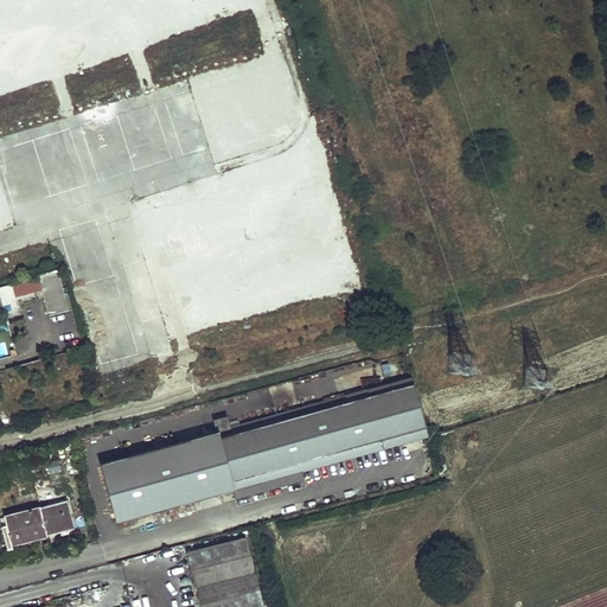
[(69,311),(58,269),(38,275),(39,279),(42,288),(49,315),(69,311)]
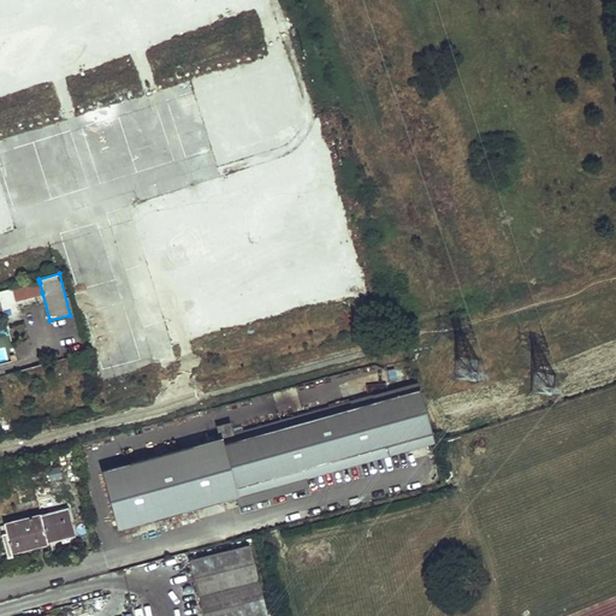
[(16,300),(42,292),(40,283),(0,292),(0,311),(3,309),(17,306),(16,300)]
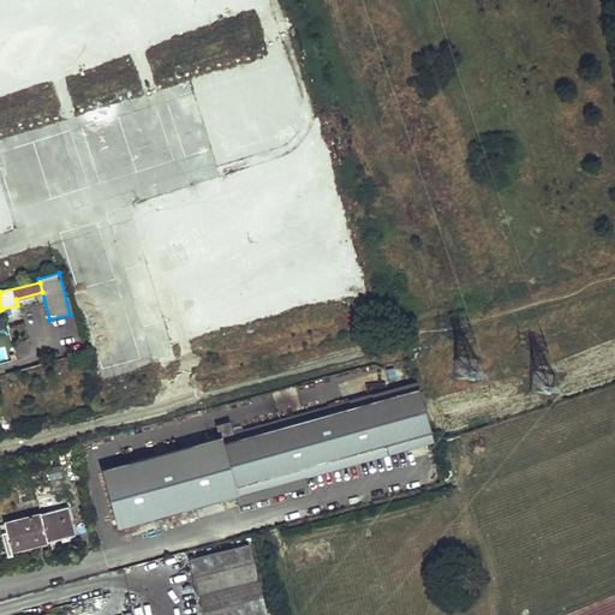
[(328,407),(384,392),(378,370),(322,386),(328,407)]
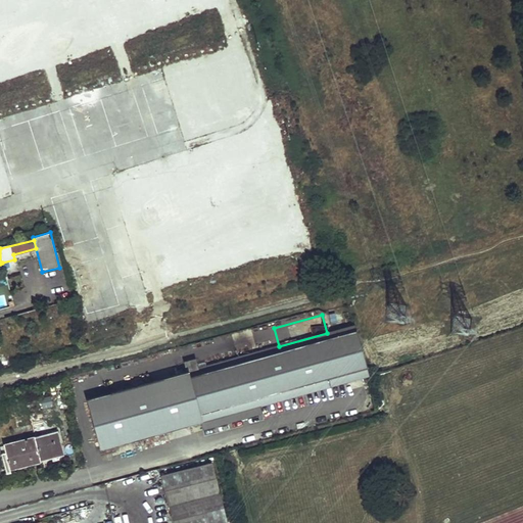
[(367,375),(353,326),(327,333),(279,346),(198,368),(196,358),(185,361),(187,371),(87,399),(100,449),(200,422),(202,430),(263,414),(259,405),(367,375)]
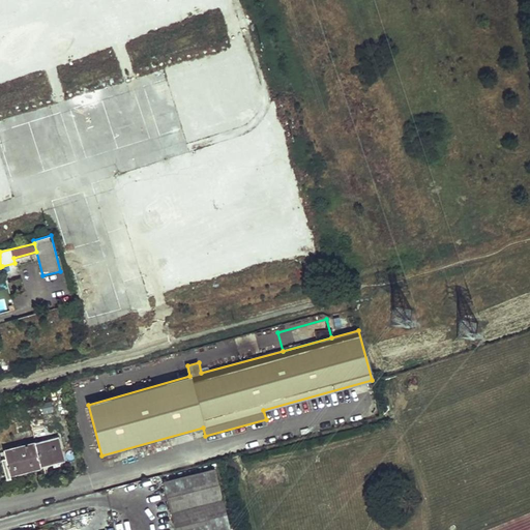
[(52,401),(41,403),(42,412),(53,411),(52,401)]
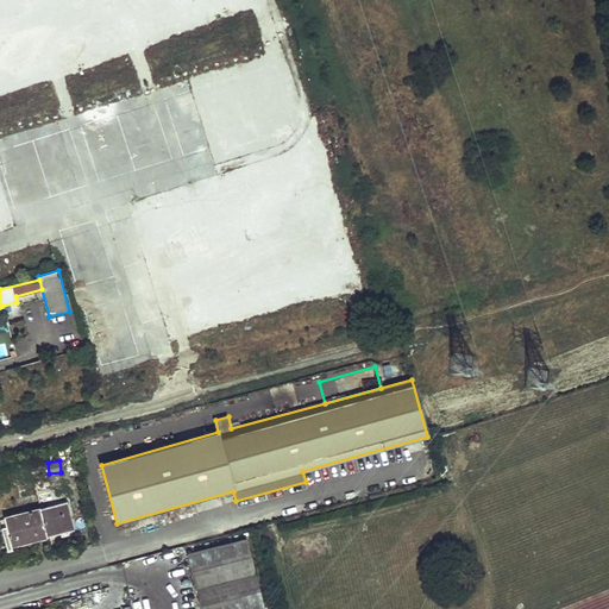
[(36,482),(37,493),(61,490),(60,478),(36,482)]
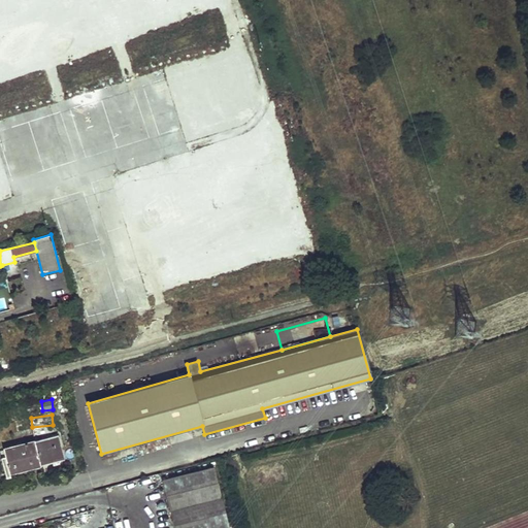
[(57,435),(3,450),(10,474),(63,459),(57,435)]
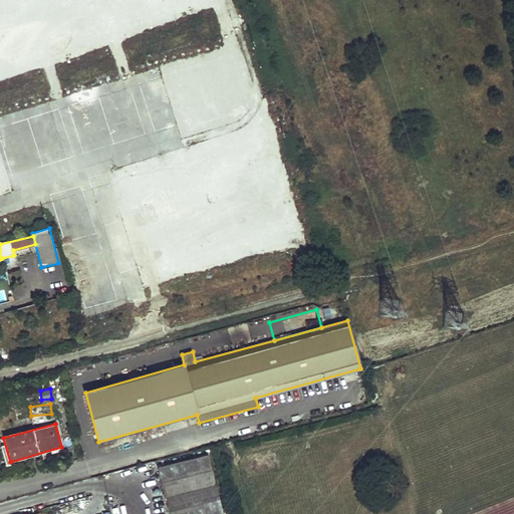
[(212,513),(222,512),(207,452),(157,464),(169,513),(212,513)]
